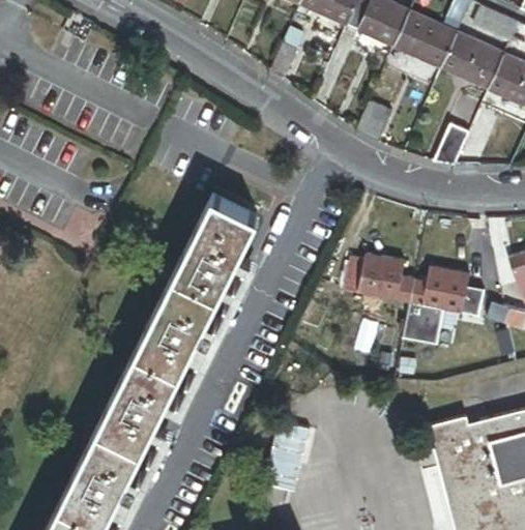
[(305,0),(303,5),(351,27),(362,0),(305,0)]
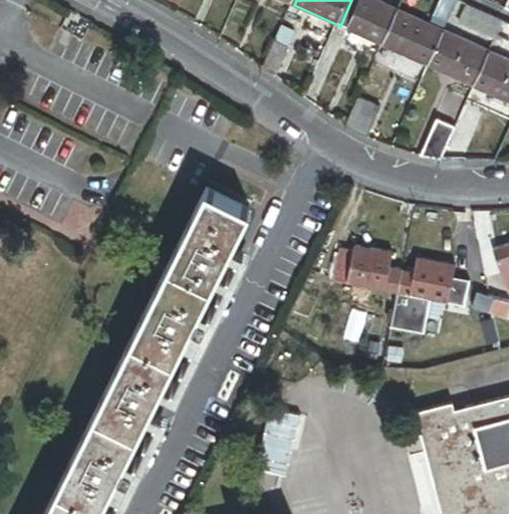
[(386,46),(402,11),(376,0),(351,0),(340,26),(386,46)]
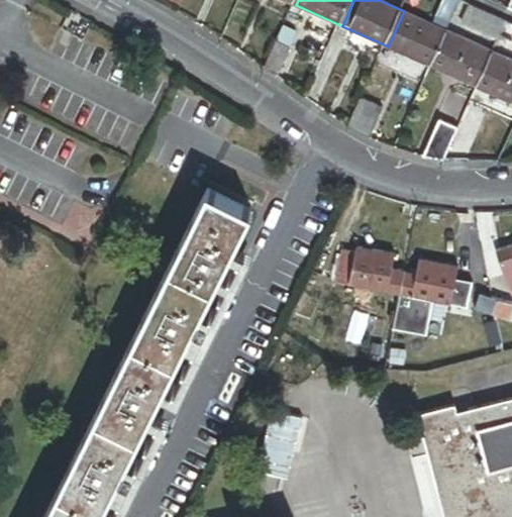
[(465,3),(465,2),(458,0),(446,0),(438,18),(453,25),(465,3)]
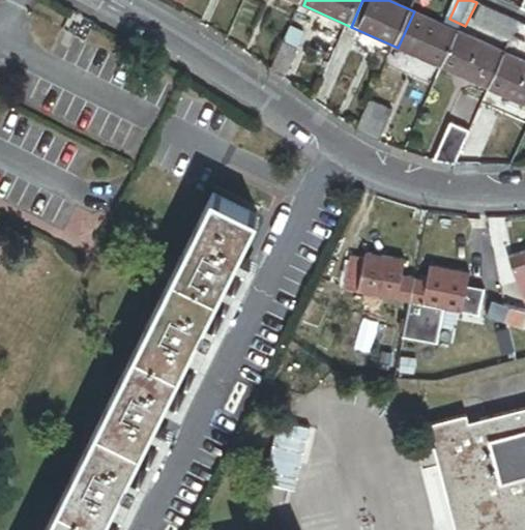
[(522,24),(523,24),(485,6),(475,26),(514,43),(522,24)]
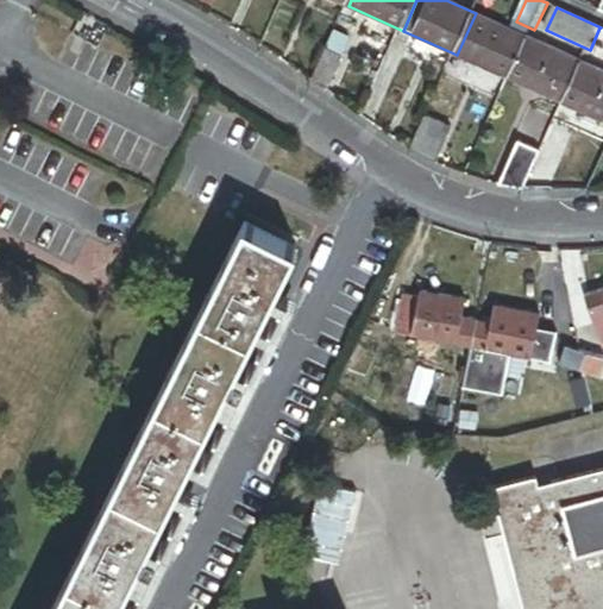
[(531,38),(476,13),(457,55),(512,80),(531,38)]
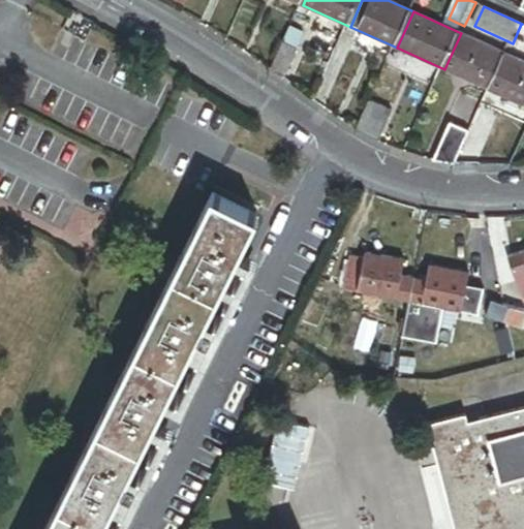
[(299,50),(305,36),(291,30),(285,43),(299,50)]
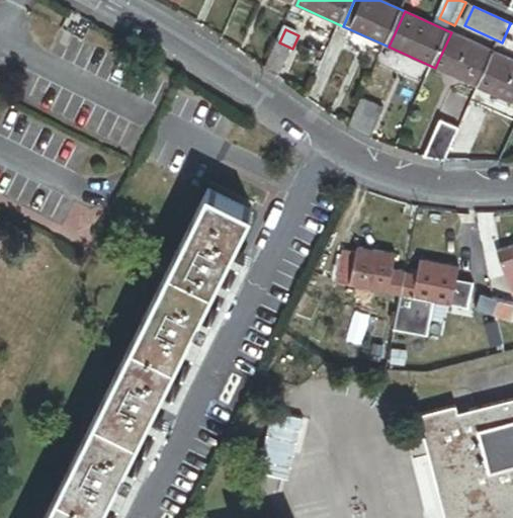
[(497,53),(451,32),(435,68),(482,88),(497,53)]
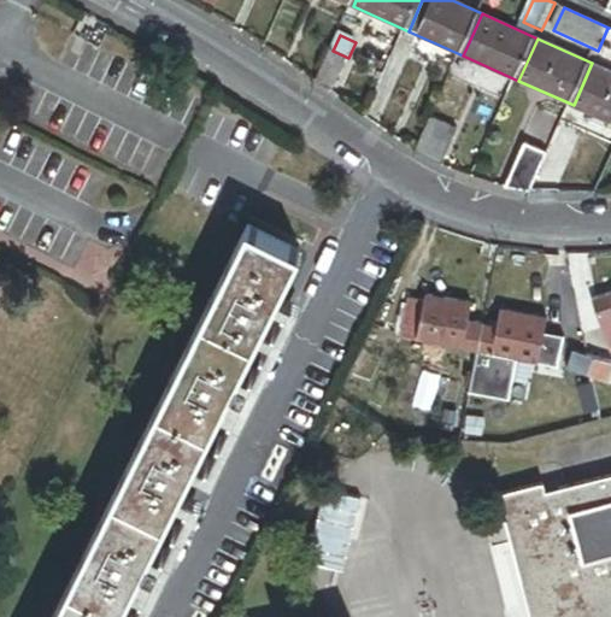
[(333,51),(318,84),(336,93),(351,59),(348,58),(333,51)]
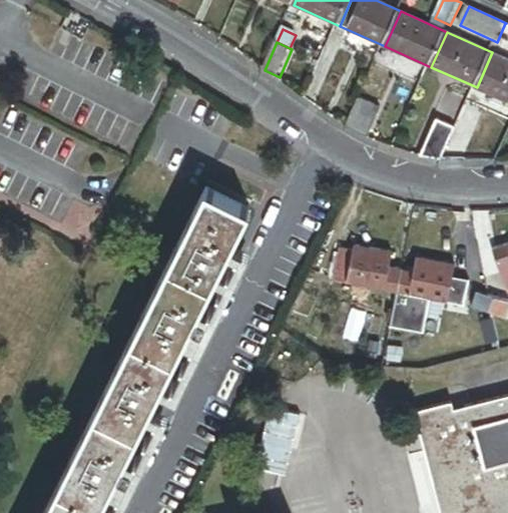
[(507,59),(492,52),(477,87),(507,101),(507,59)]
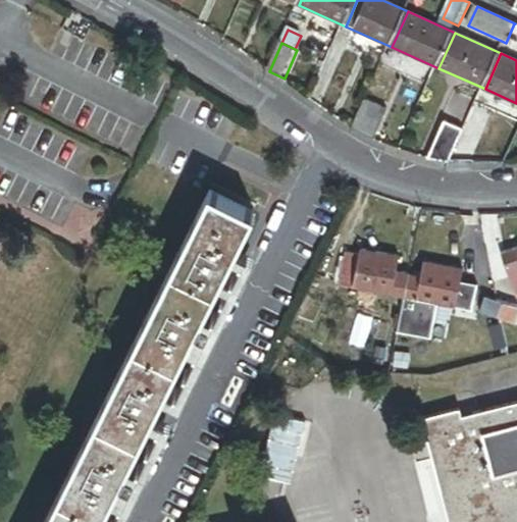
[(366,103),(354,129),(355,132),(369,140),(376,143),(390,113),(366,103)]
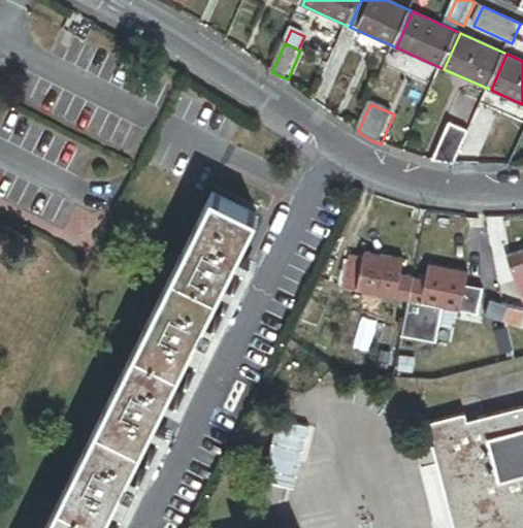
[(450,119),(432,161),(457,166),(474,129),(450,119)]
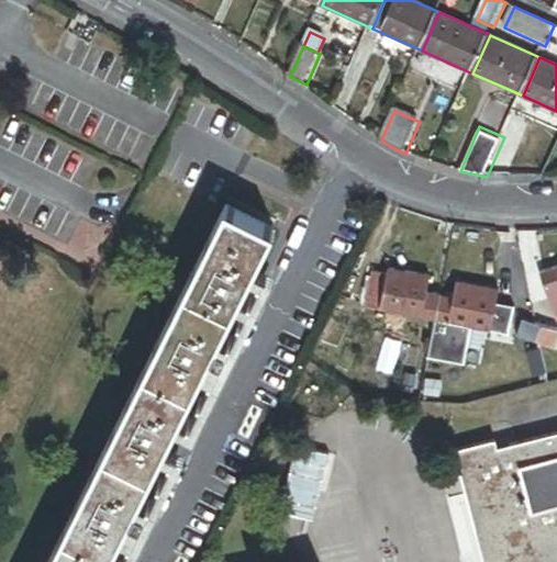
[(510,178),(524,147),(504,137),(487,177),(510,178)]
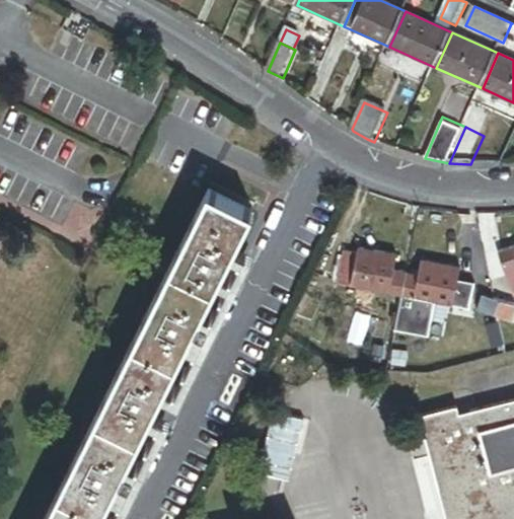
[(210,192),(48,518),(101,518),(253,213),(210,192)]
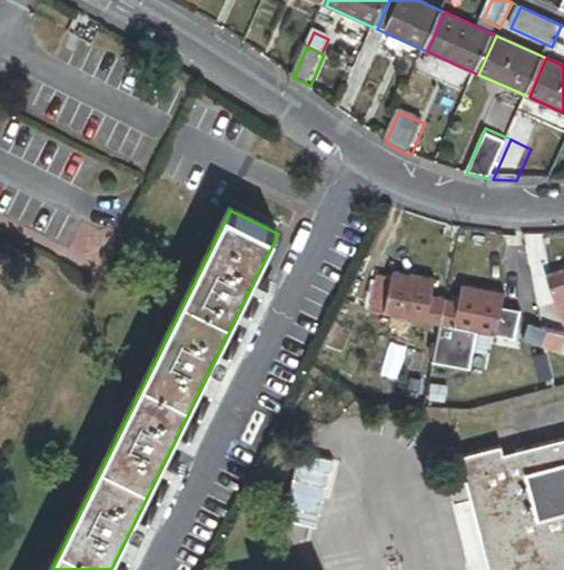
[(563,275),(554,278),(560,297),(563,296),(563,275)]
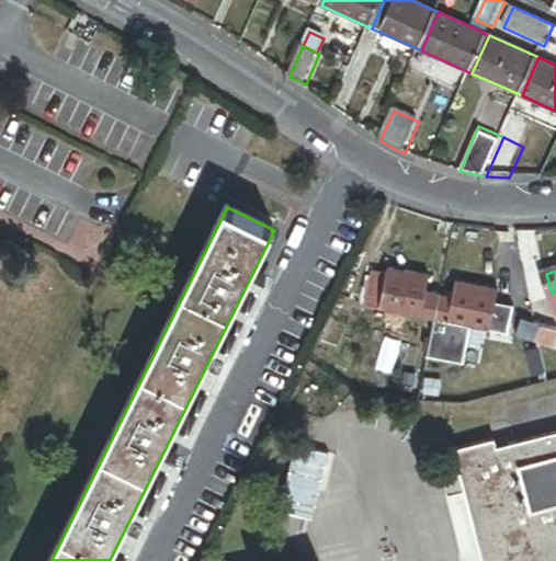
[(438,323),(443,298),(430,296),(433,281),(393,272),(392,277),(384,311),(438,323)]
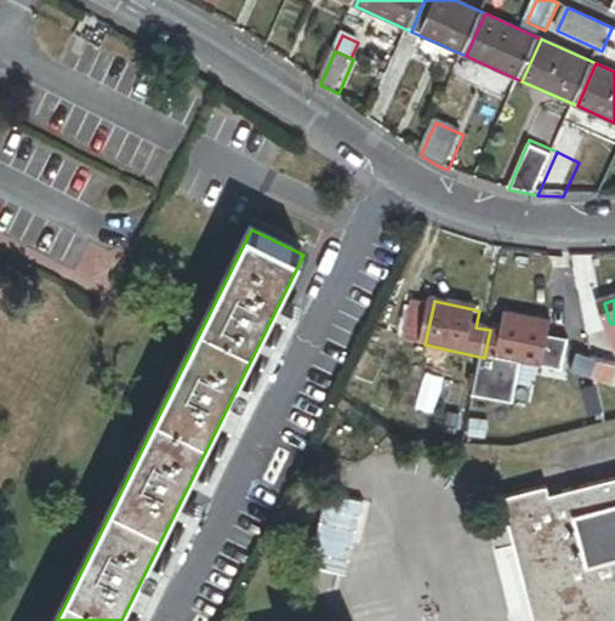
[(410,342),(425,345),(433,307),(419,303),(410,342)]
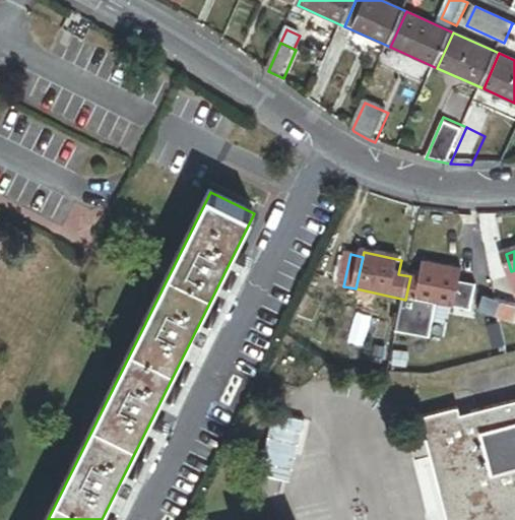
[(422,279),(410,276),(405,300),(439,307),(473,314),(478,290),(461,286),(463,273),(425,264),(422,279)]
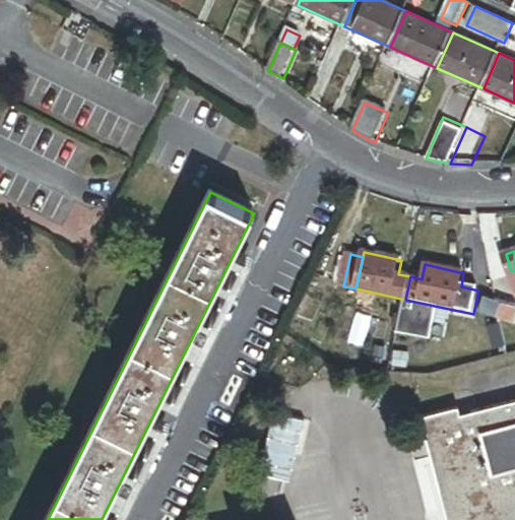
[(496,286),(499,301),(502,318),(514,321),(514,280),(496,286)]
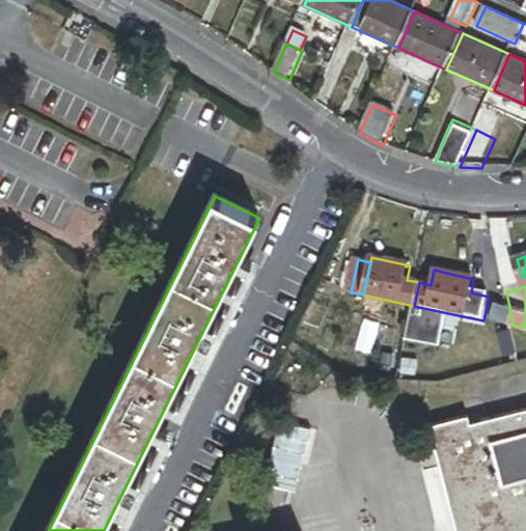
[(513,325),(509,307),(498,304),(494,319),(513,325)]
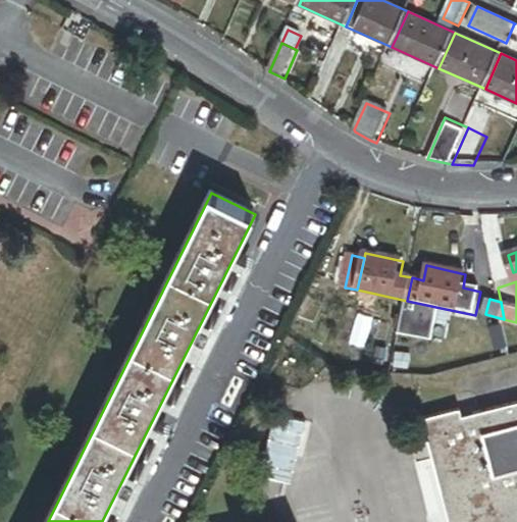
[(441,308),(407,301),(400,334),(432,342),(441,308)]
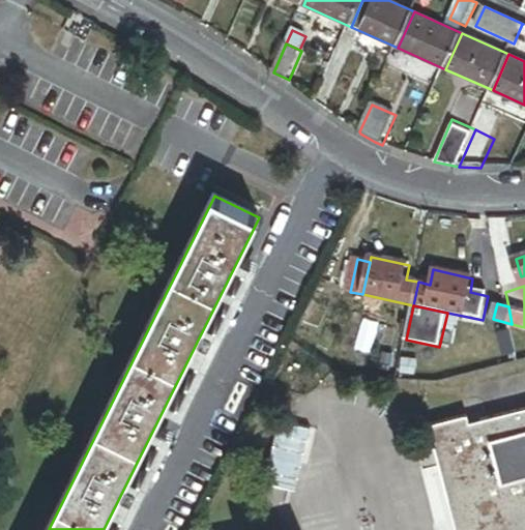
[(524,409),(470,424),(468,416),(431,425),(458,529),(457,529),(524,529),(524,409)]
